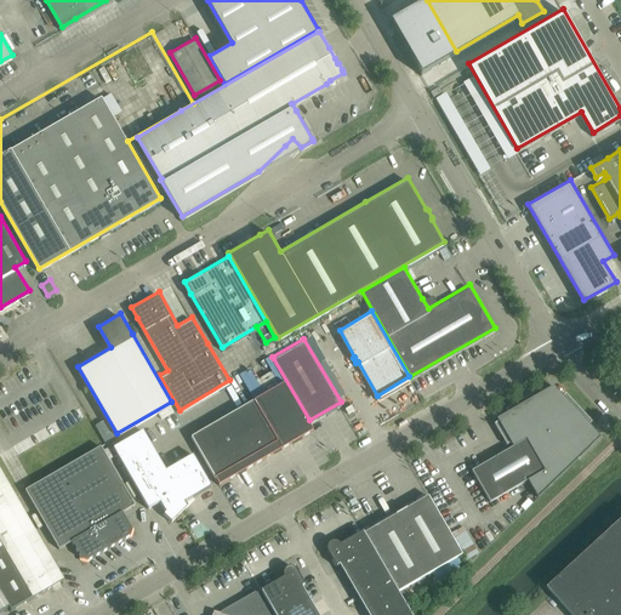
[(218,482),(237,471),(313,427),(309,421),(285,379),(191,433),(218,482)]
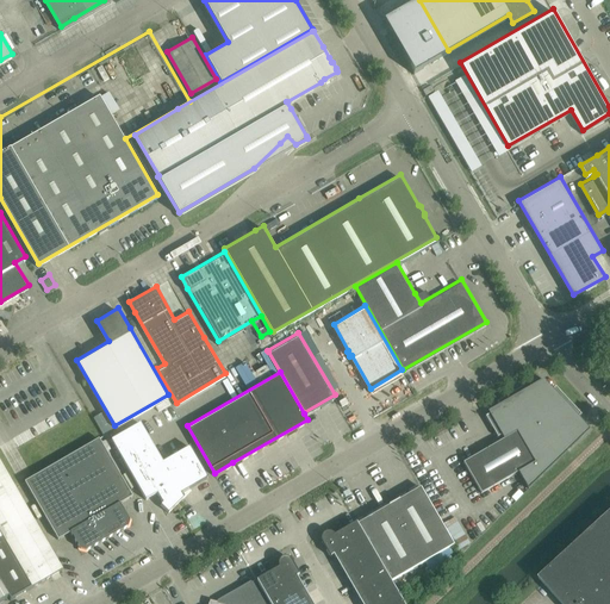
[(589,425),(589,424),(578,412),(580,410),(555,383),(553,385),(543,375),(530,383),(528,379),(498,397),(499,400),(487,408),(489,410),(485,412),(492,424),(491,424),(492,425),(493,424),(495,429),(495,430),(496,429),(497,433),(500,430),(503,435),(462,458),(480,489),(517,467),(528,485),(589,425)]
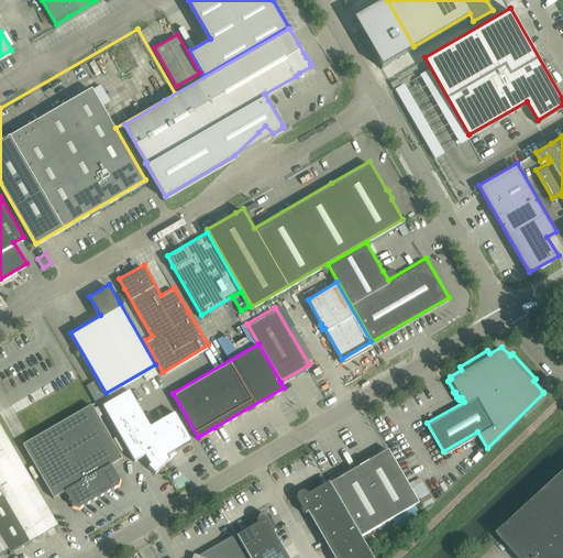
[(129,387),(102,403),(134,458),(144,452),(150,461),(147,462),(155,470),(169,456),(168,456),(166,452),(189,439),(191,438),(174,408),(150,423),(129,387)]
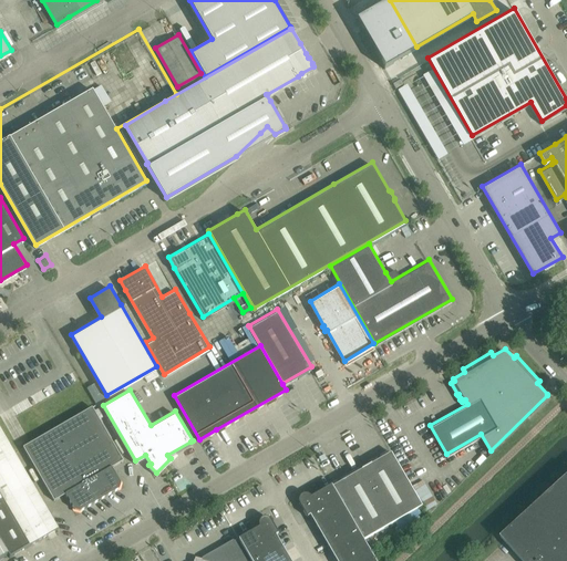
[(65,490),(73,505),(74,506),(80,508),(119,485),(121,479),(111,464),(123,457),(92,404),(22,444),(53,497),(65,490)]
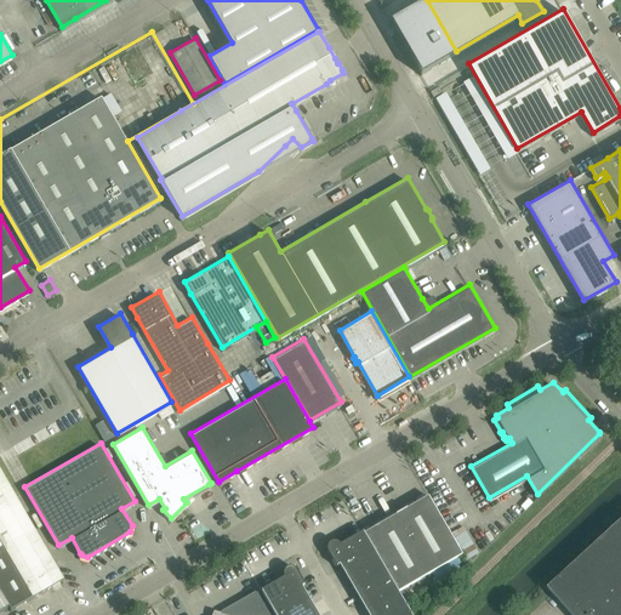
[(0,588),(9,604),(10,607),(63,576),(15,493),(0,467),(0,588)]
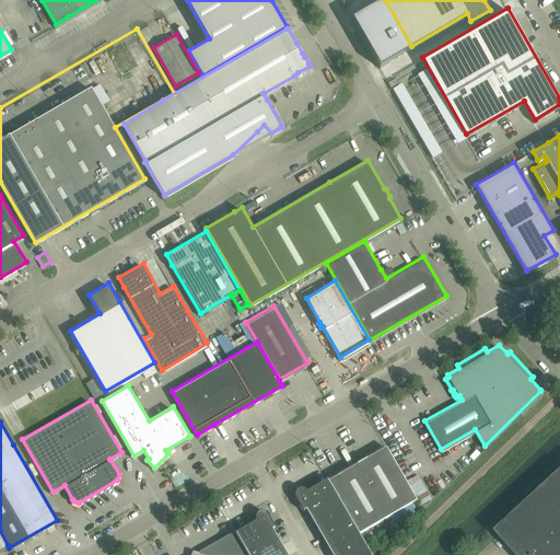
[(352,520),(358,529),(359,530),(417,497),(385,443),(328,477),(336,492),(341,500),(347,510),(352,520)]
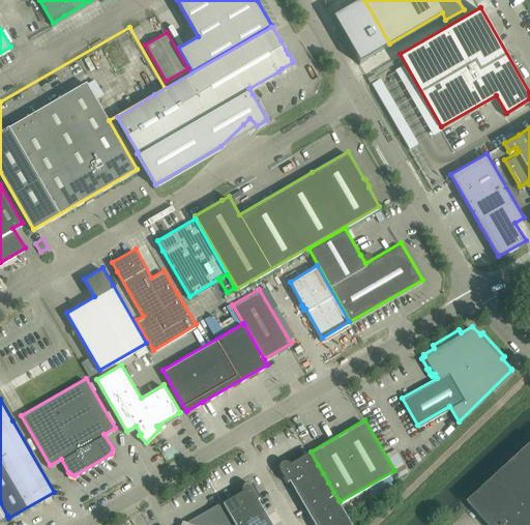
[(529,524),(529,441),(468,499),(472,503),(492,524),(529,524)]
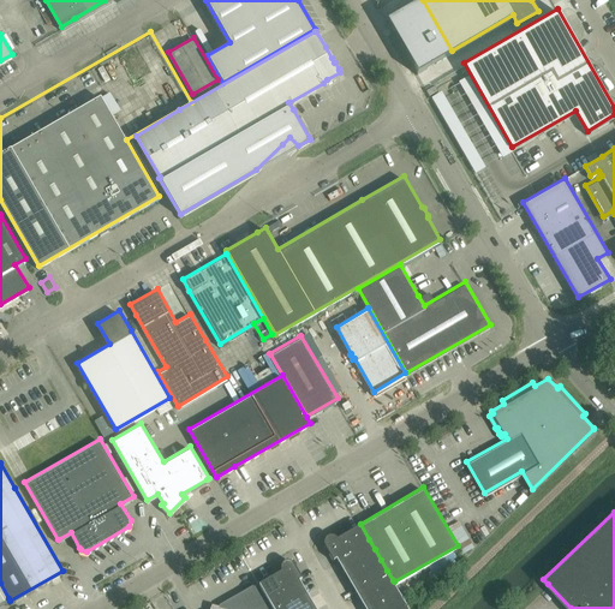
[(323,541),(324,542),(333,557),(335,555),(338,557),(369,539),(360,524),(359,521),(336,535),(335,535),(335,533),(334,533),(333,532),(332,532),(330,532),(329,532),(328,532),(327,533),(326,535),(324,535),(324,536),(323,537),(323,538),(323,539),(323,541)]
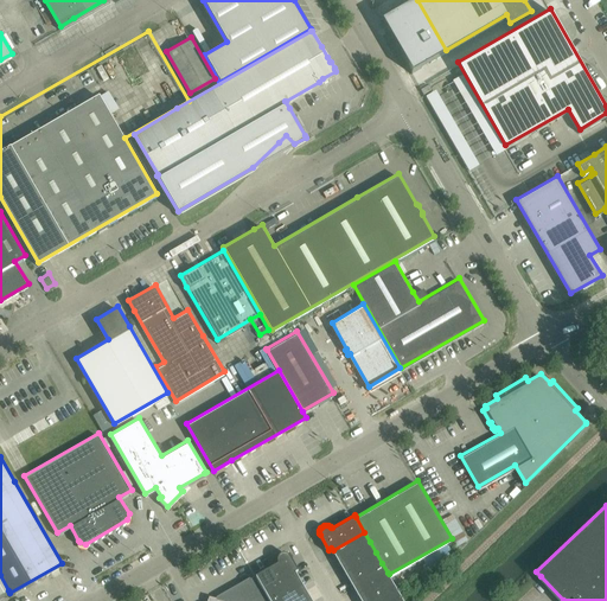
[(364,532),(333,550),(339,561),(370,542),(364,532)]
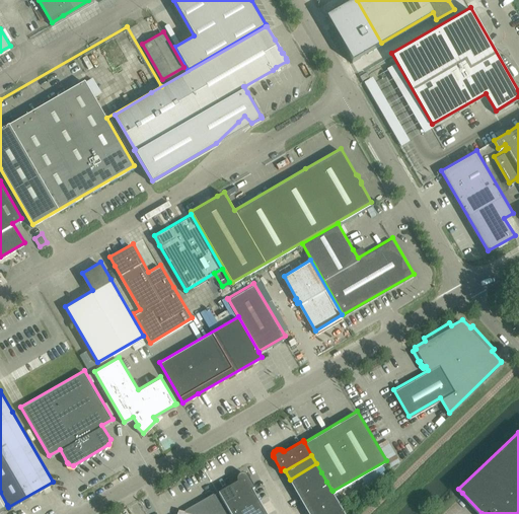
[(316,463),(290,480),(295,488),(321,472),(316,463)]
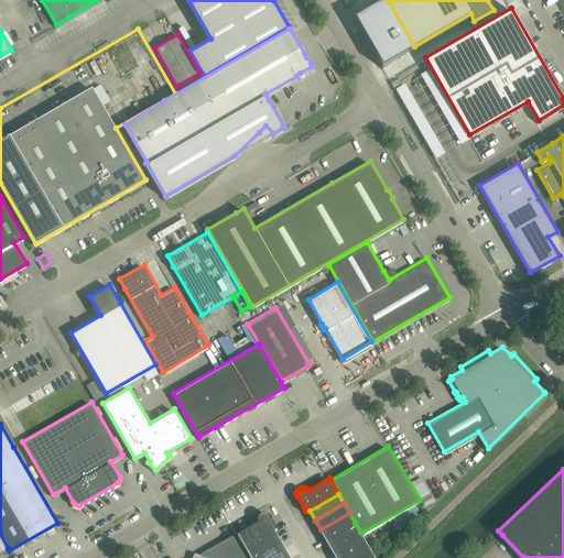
[(258,520),(251,524),(260,539),(275,531),(273,528),(277,527),(269,513),(268,512),(267,512),(266,511),(264,511),(263,511),(262,511),(261,511),(260,512),(259,512),(258,513),(258,514),(257,515),(257,516),(257,517),(257,518),(258,520)]
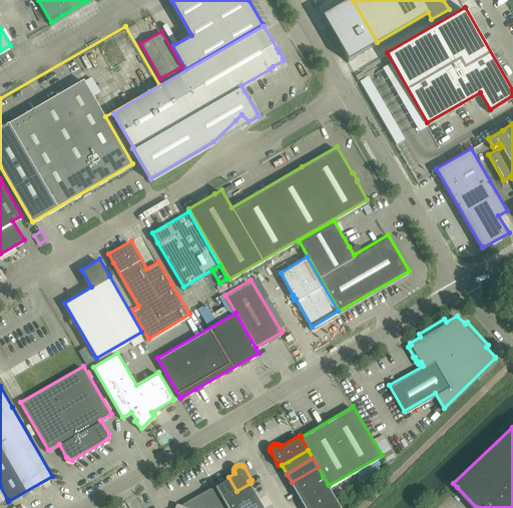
[(318,467),(292,482),(297,491),(323,476),(318,467)]
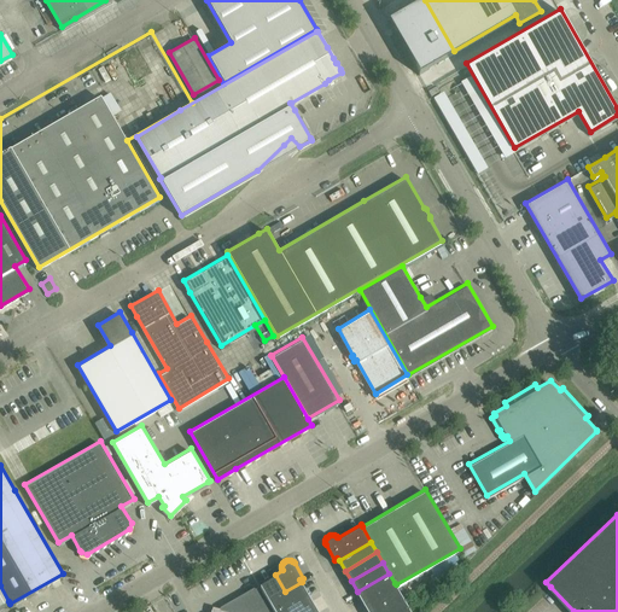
[(389,573),(357,592),(363,602),(395,583),(389,573)]
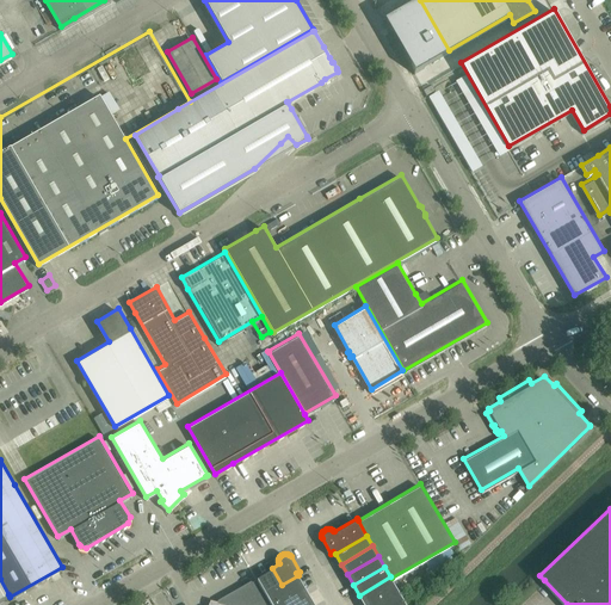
[(272,568),(257,576),(266,594),(282,585),(272,568)]
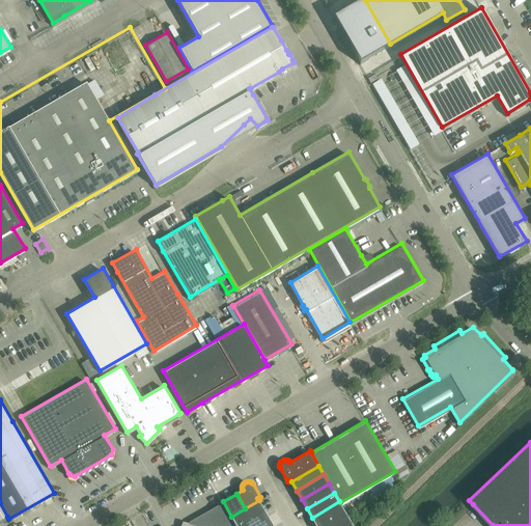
[(259,500),(245,508),(231,517),(236,525),(264,509),(259,500)]
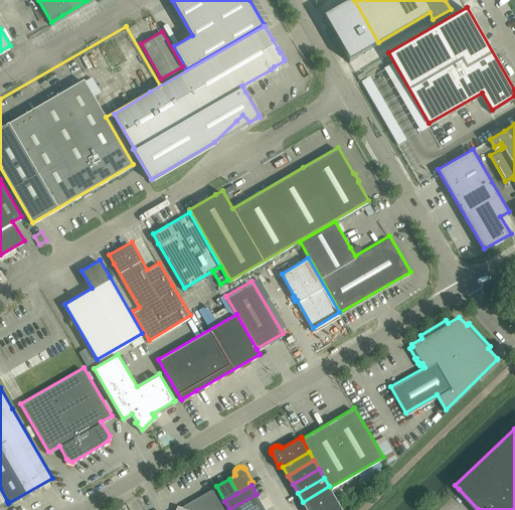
[(216,486),(182,505),(174,509),(229,509),(224,501),(216,486)]
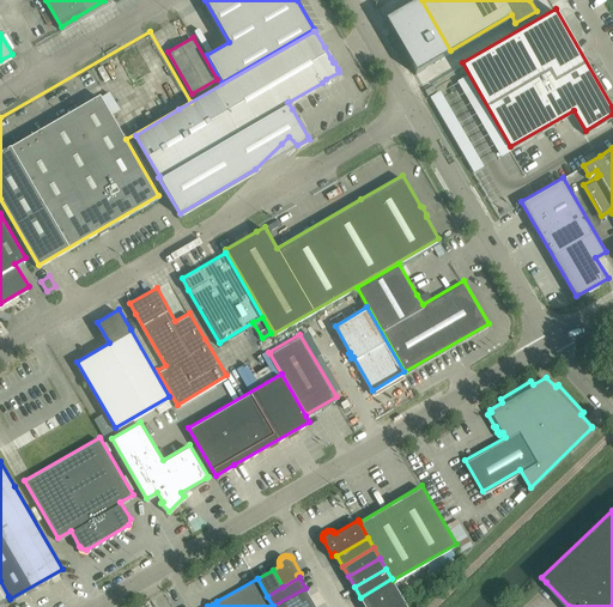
[(392,578),(360,598),(365,606),(366,606),(398,589),(393,580),(392,578)]
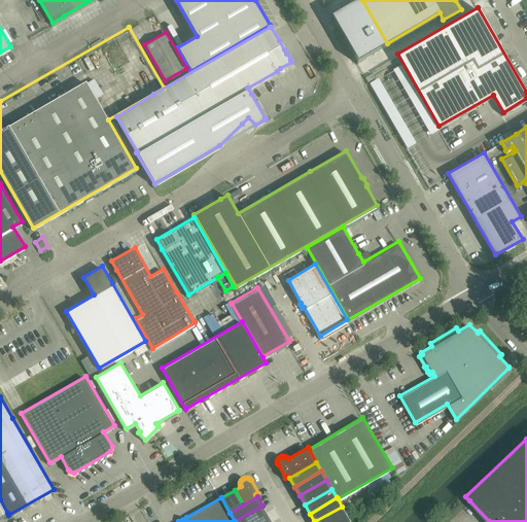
[(262,506),(235,521),(253,521),(268,515),(262,506)]
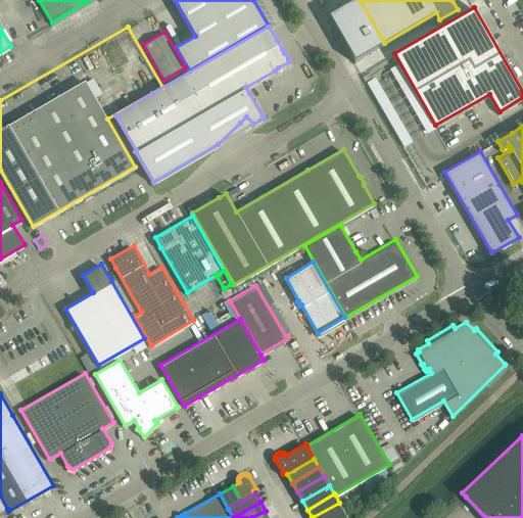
[(339,503),(313,517),(333,517),(344,512),(339,503)]
